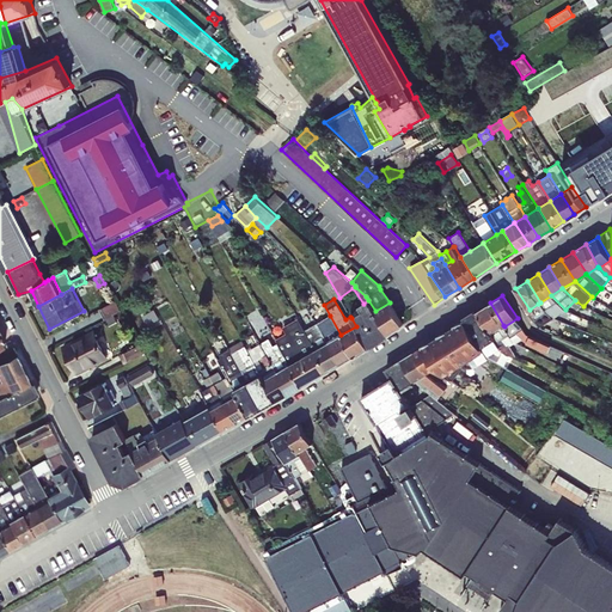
[(116,300),(99,308),(105,320),(121,311),(116,300)]
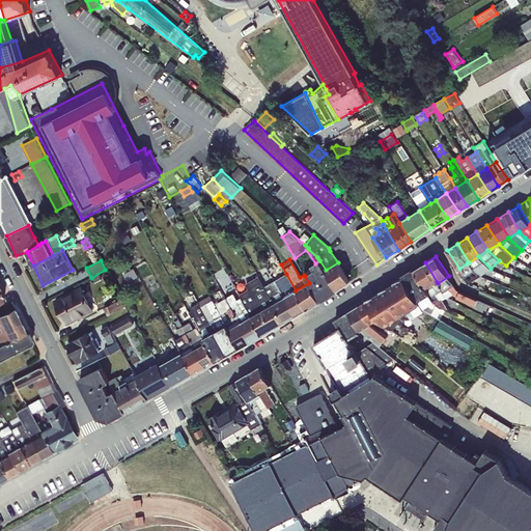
[(338,289),(326,270),(319,260),(315,263),(312,266),(315,270),(309,274),(305,276),(309,283),(319,301),(338,289)]
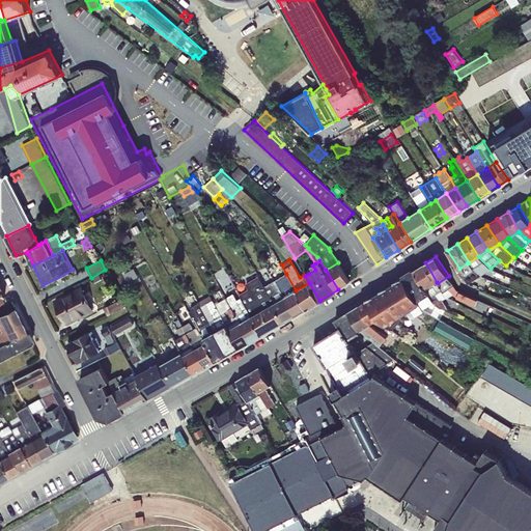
[(326,270),(338,289),(351,281),(338,262),(326,270)]
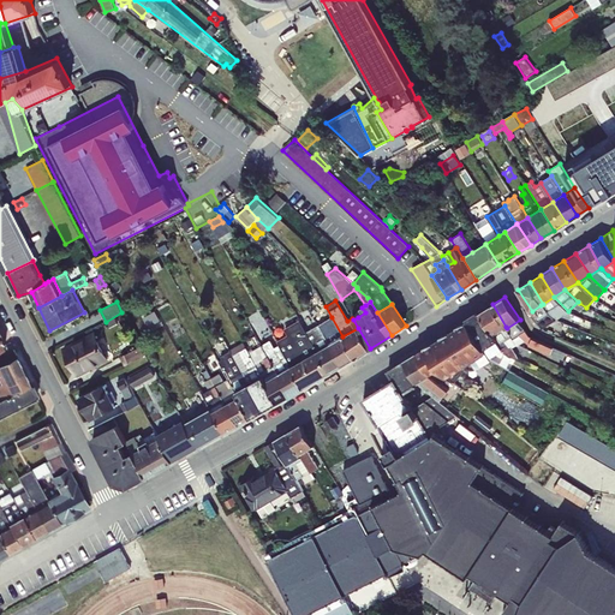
[(493,304),(478,312),(494,334),(506,327),(493,304)]
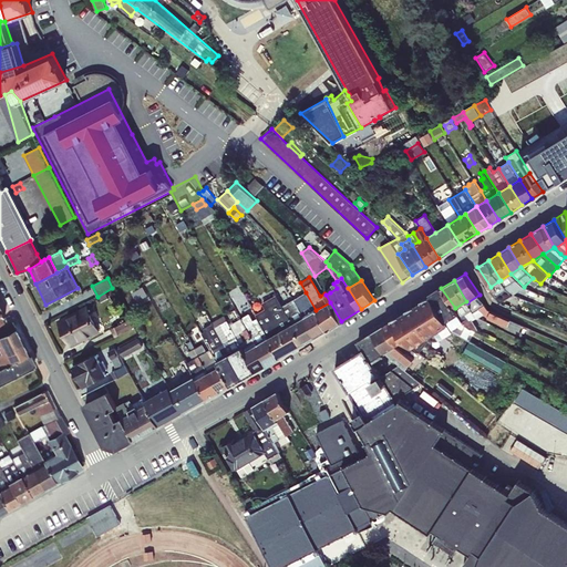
[(498,281),(491,287),(501,302),(513,295),(498,281)]
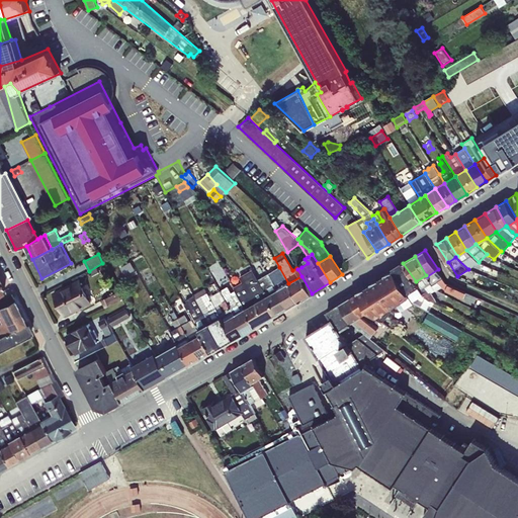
[(131,261),(120,267),(124,275),(136,269),(131,261)]
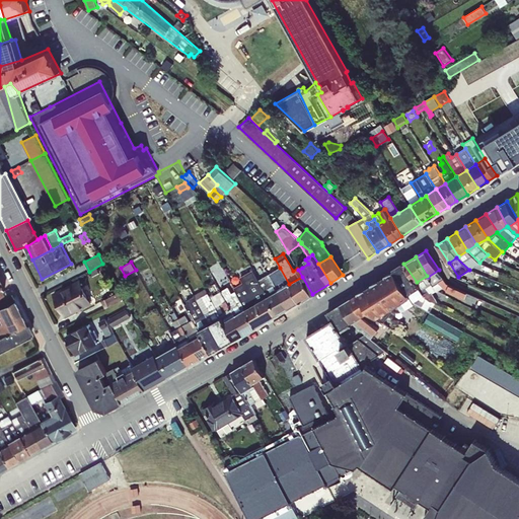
[(393,271),(394,271),(409,295),(411,293),(420,287),(421,287),(417,282),(403,264),(403,263),(393,269),(394,270),(393,271)]
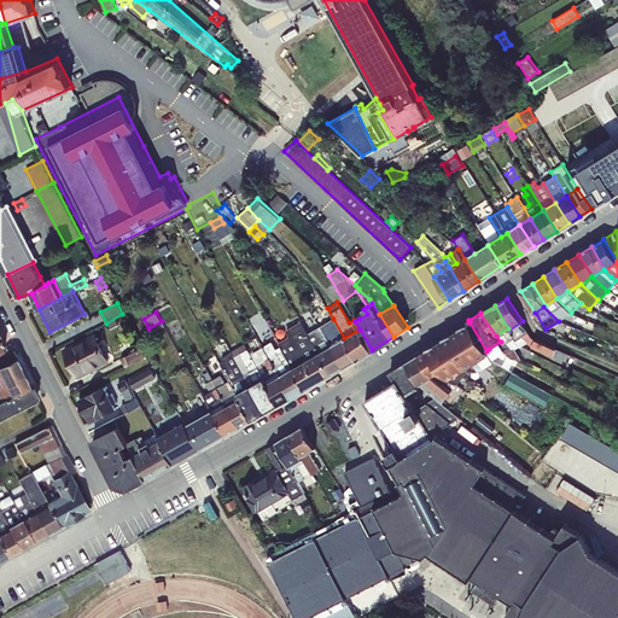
[(344,338),(333,319),(321,326),(332,345),(344,338)]
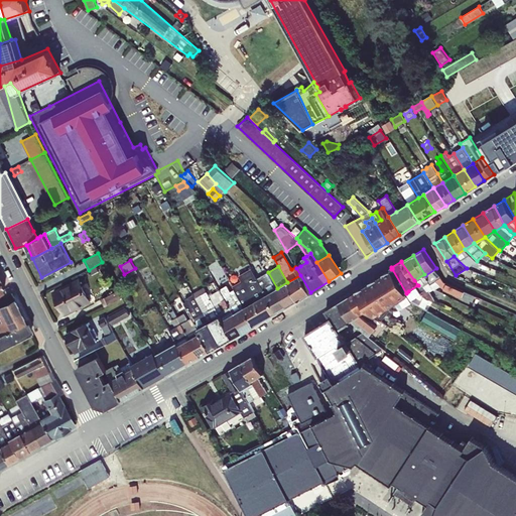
[(444,282),(436,268),(425,275),(433,288),(434,289),(440,286),(443,288),(463,296),(462,297),(472,300),(474,295),(444,282)]
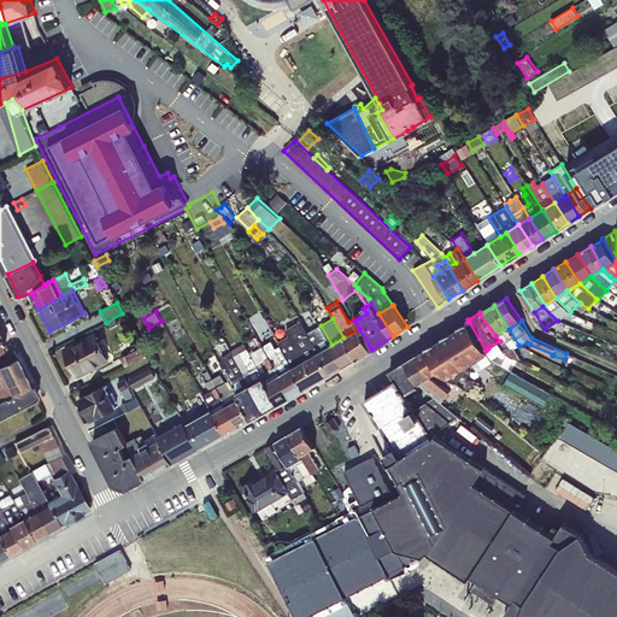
[(469,322),(456,330),(475,362),(480,369),(544,406),(551,393),(493,362),(486,351),(469,322)]
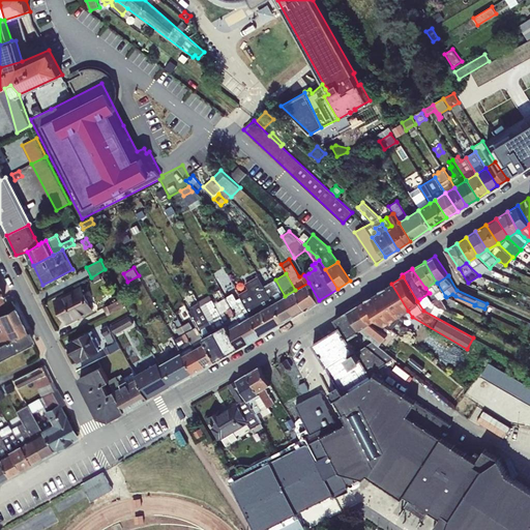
[(285,296),(275,280),(264,286),(273,303),(285,296)]
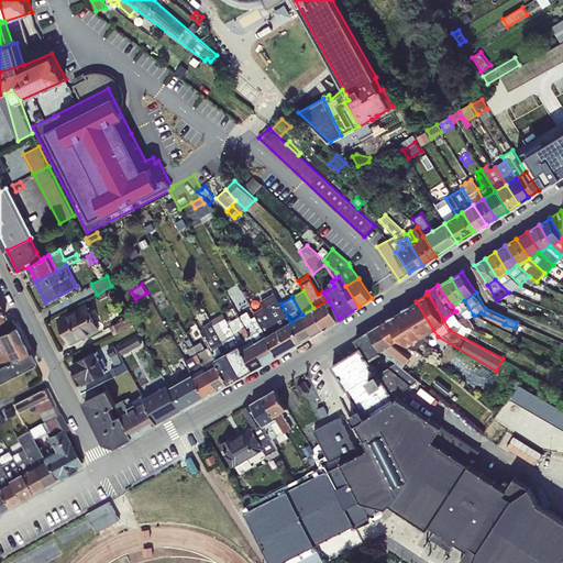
[(470,317),(473,315),(464,300),(463,299),(452,306),(456,311),(455,311),(461,320),(460,321),(473,329),(475,327),(470,317)]
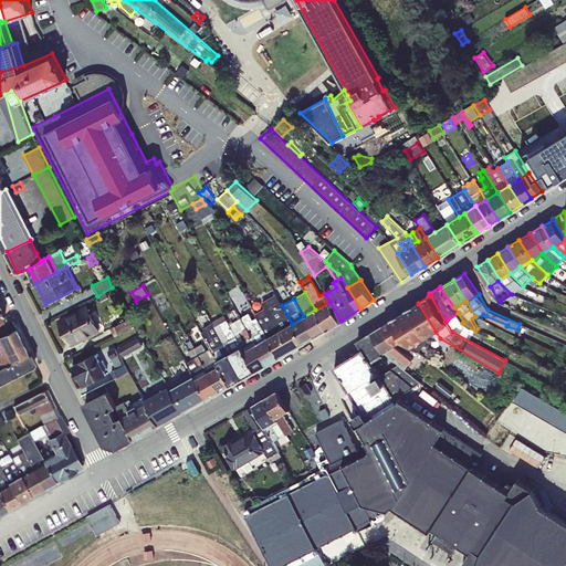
[(315,310),(326,328),(332,325),(333,326),(341,321),(329,302),(315,310)]
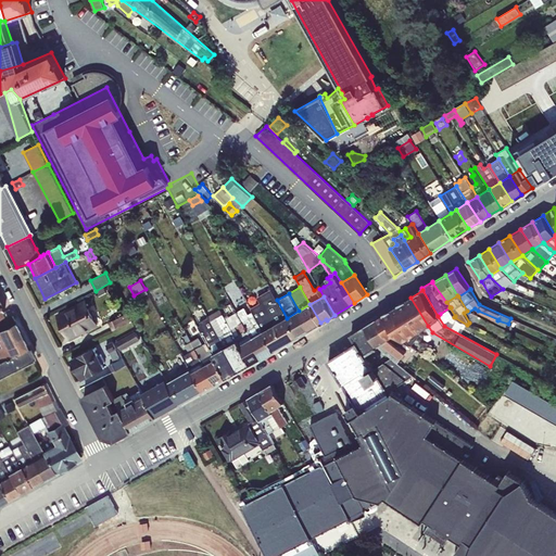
[(287,318),(277,300),(275,298),(263,304),(269,316),(264,318),(269,328),(287,318)]
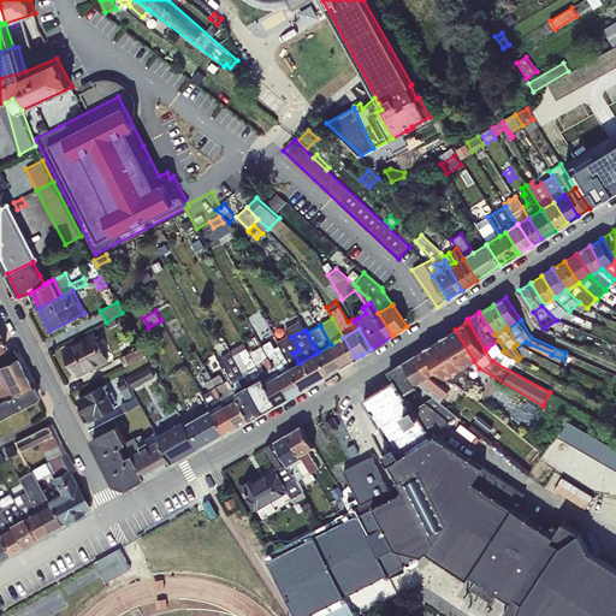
[(455,330),(426,349),(437,368),(446,375),(444,378),(454,373),(452,366),(467,366),(474,361),(455,330)]
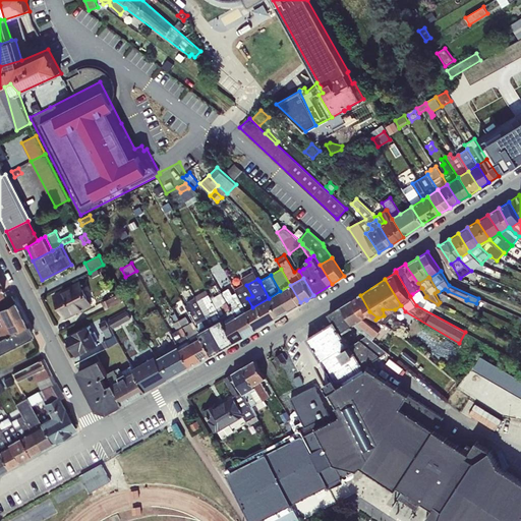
[(80,280),(52,294),(65,320),(94,305),(80,280)]
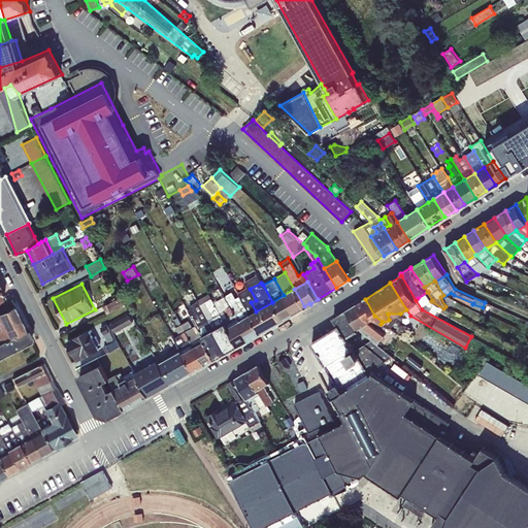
[(294,289),(284,295),(294,312),(304,306),(294,289)]
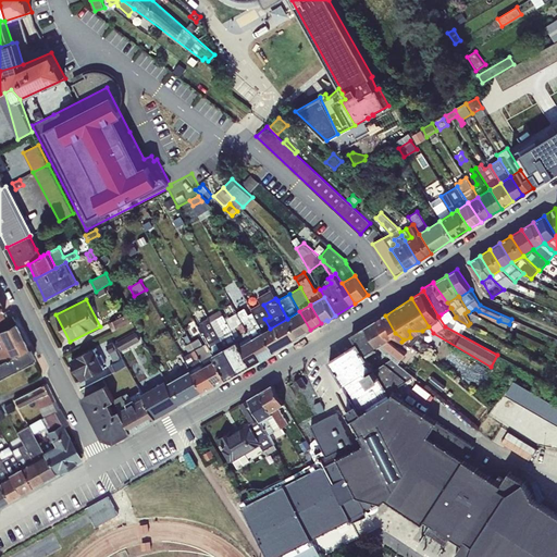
[(252,339),(264,332),(254,312),(248,314),(245,308),(237,312),(240,319),(252,339)]
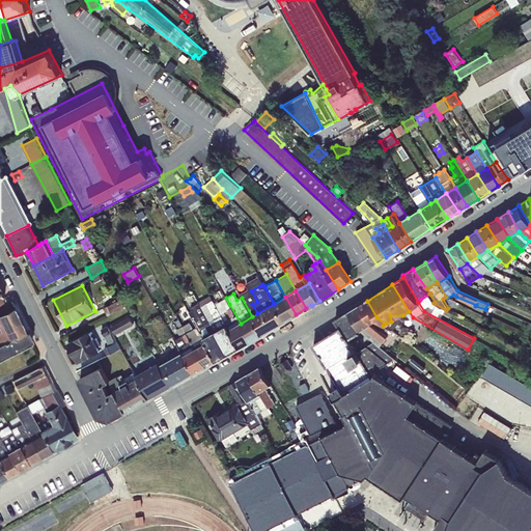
[(434,303),(435,302),(429,294),(420,300),(426,307),(434,303)]
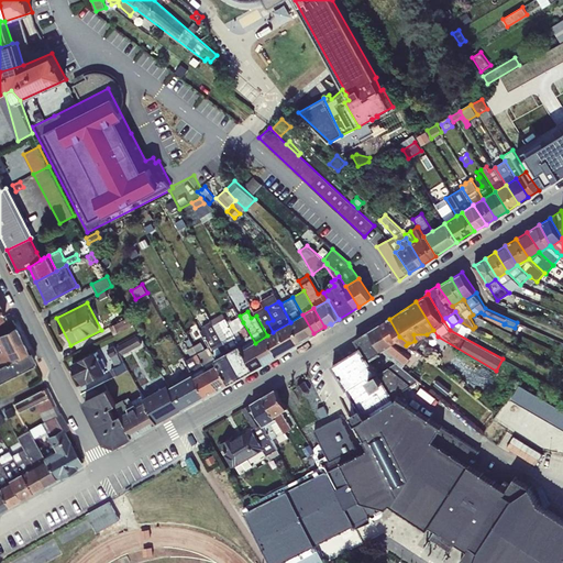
[(241,344),(231,329),(222,313),(211,320),(211,321),(228,352),(241,344)]
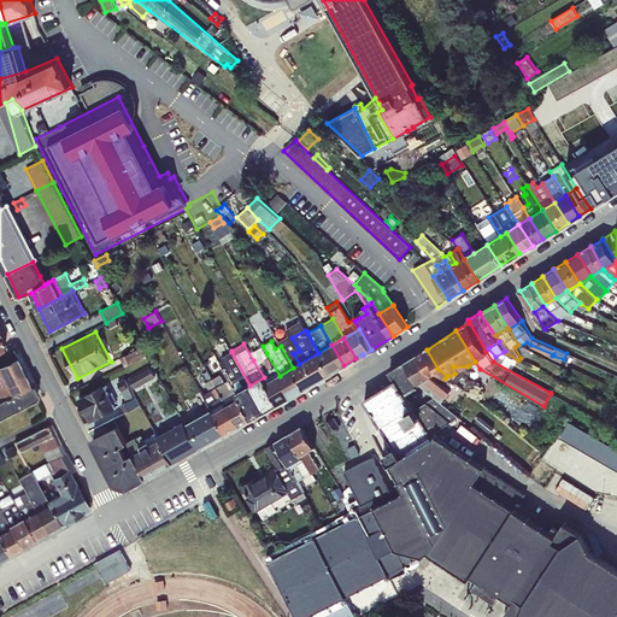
[(331,345),(318,353),(329,374),(344,365),(331,345)]
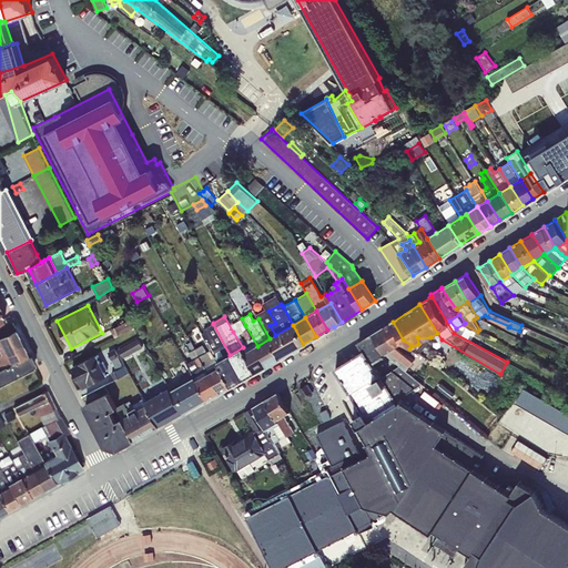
[(131,318),(111,330),(114,337),(135,326),(131,318)]
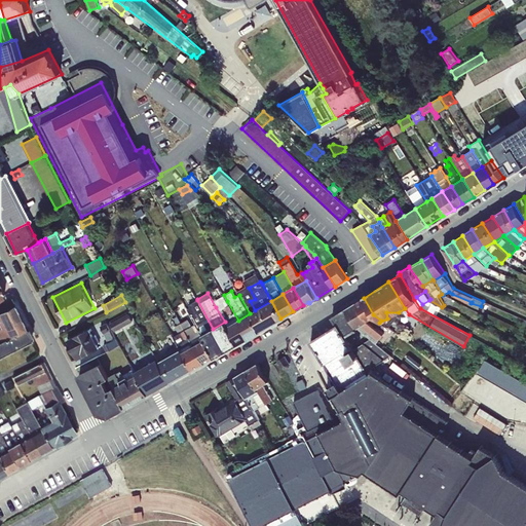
[(373,314),(364,298),(357,302),(368,321),(376,327),(379,323),(381,321),(373,314)]
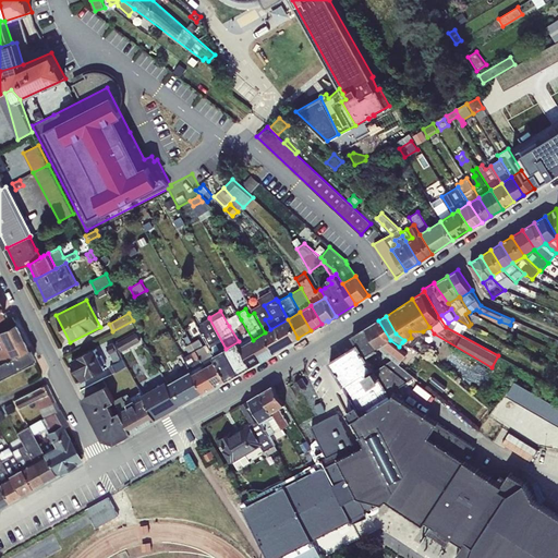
[(226,349),(209,318),(201,324),(202,326),(198,328),(207,343),(214,355),(226,349)]
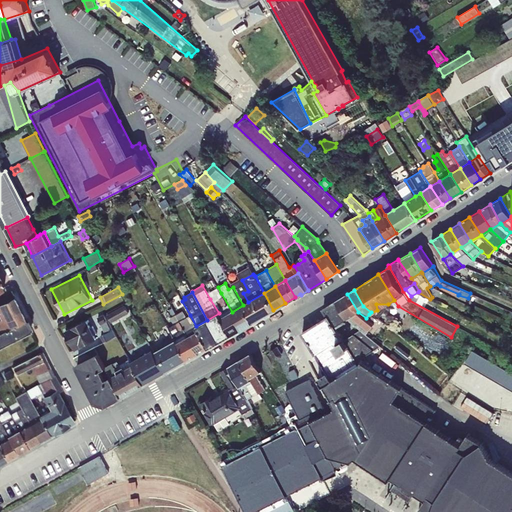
[(232,312),(221,293),(210,299),(219,313),(221,318),(232,312)]
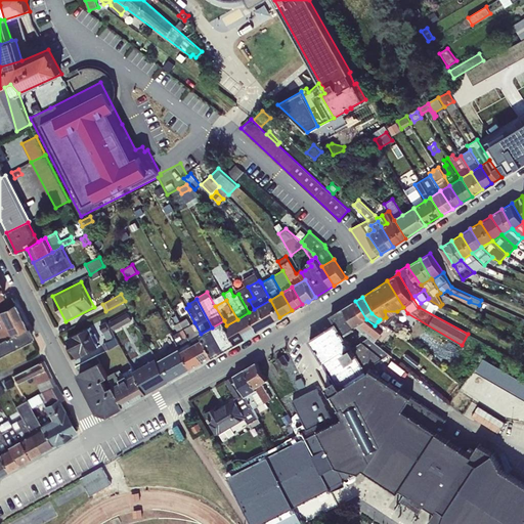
[(249,312),(259,331),(279,317),(270,300),(254,309),(249,312)]
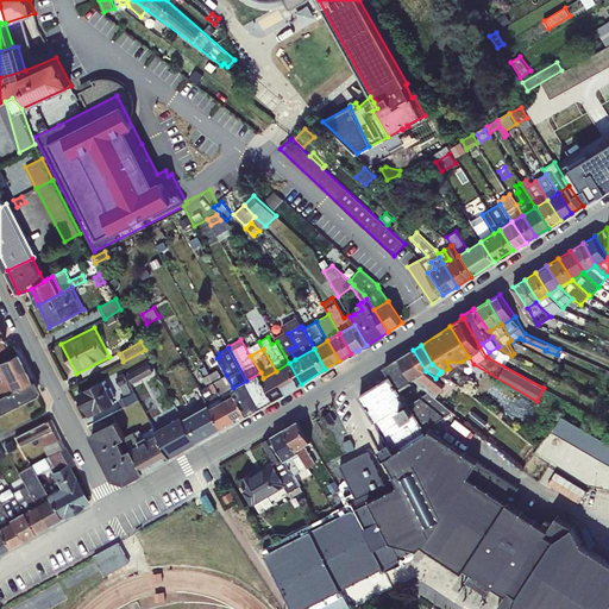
[(426,371),(413,350),(400,358),(413,380),(426,371)]
